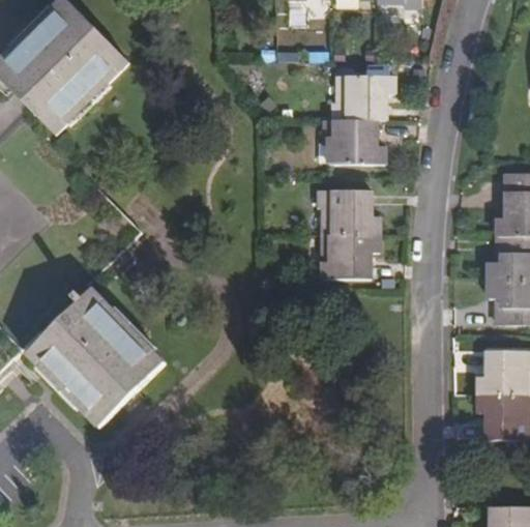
[(60,0),(0,59),(0,76),(24,100),(57,135),(130,63),(68,0),(60,0)]
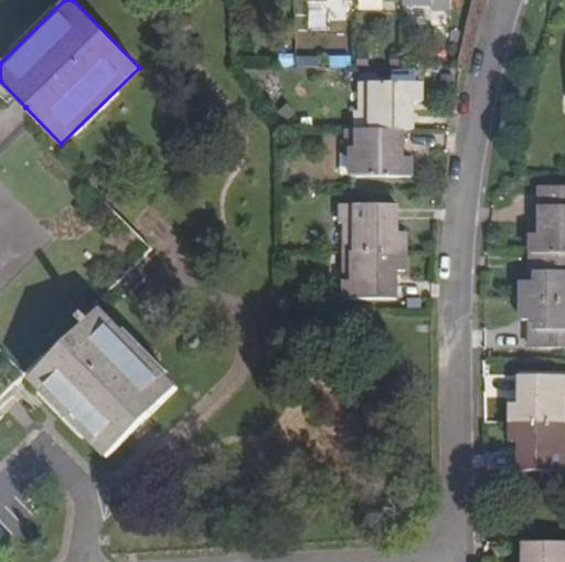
[(358,128),(403,128),(414,128),(414,118),(414,108),(408,108),(408,99),(423,99),(424,80),(363,80),(362,109),(359,109),(358,128)]
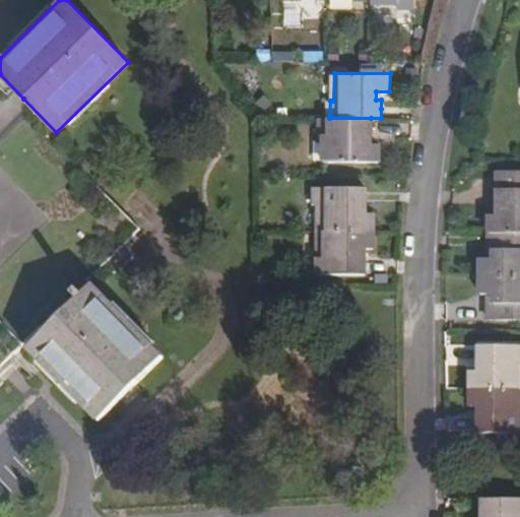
[(371,118),(329,118),(321,117),(321,134),(326,135),(326,160),(380,160),(380,149),(380,143),(366,143),(366,136),(371,135),(371,118)]
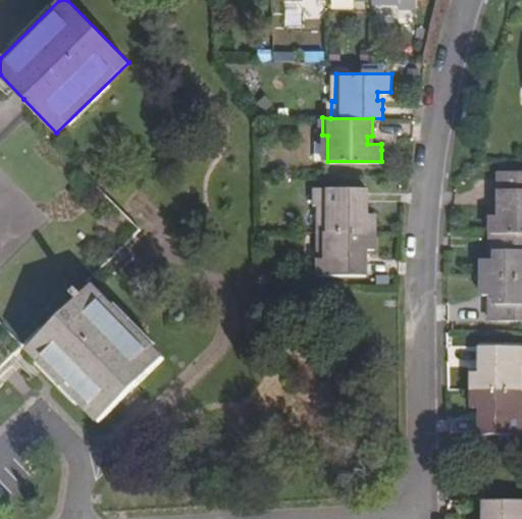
[(322,230),(375,230),(375,222),(375,214),(363,214),(364,207),(368,206),(369,189),(319,188),(318,205),(322,205),(322,230)]
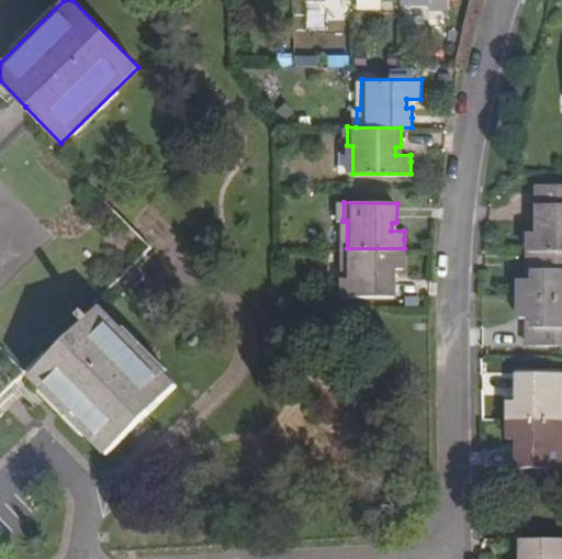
[(527,249),(561,249),(561,203),(535,203),(536,222),(541,222),(541,232),(527,232),(527,249)]
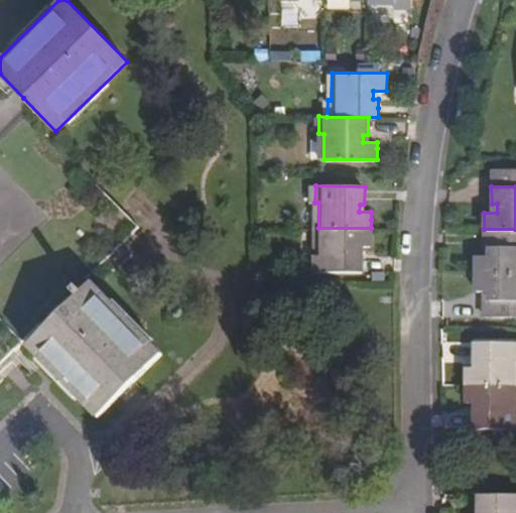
[(371,228),(318,228),(317,255),(313,255),(313,273),(363,273),(363,255),(359,255),(359,247),(371,247),(371,238),(371,228)]
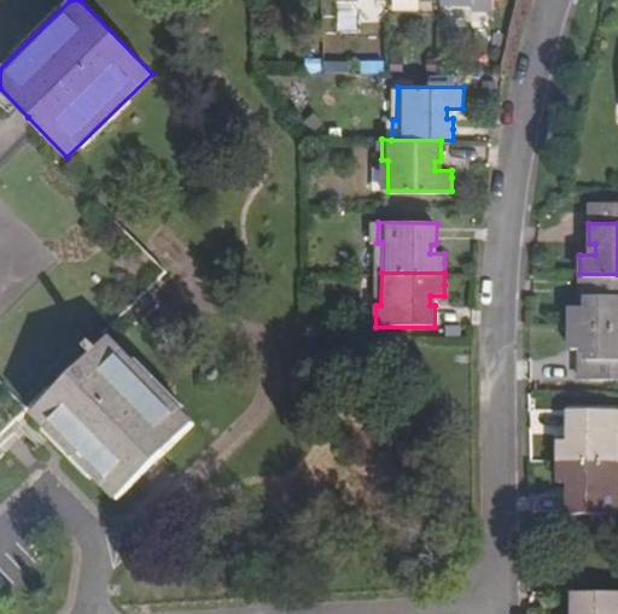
[(567,305),(567,327),(617,327),(617,274),(579,274),(579,296),(584,296),(583,305),(567,305)]
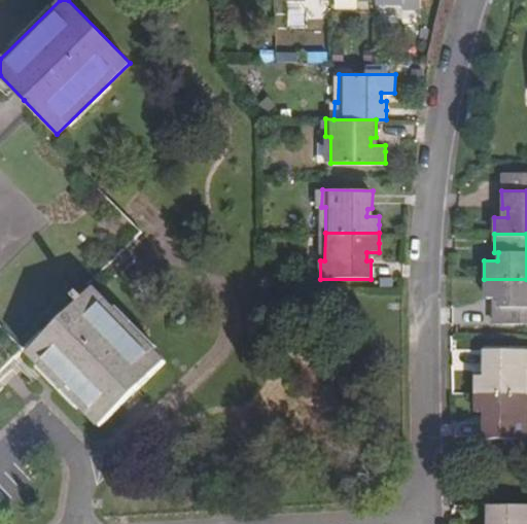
[(526,323),(526,279),(484,279),(484,298),(498,298),(498,306),(493,306),(493,323),(526,323)]
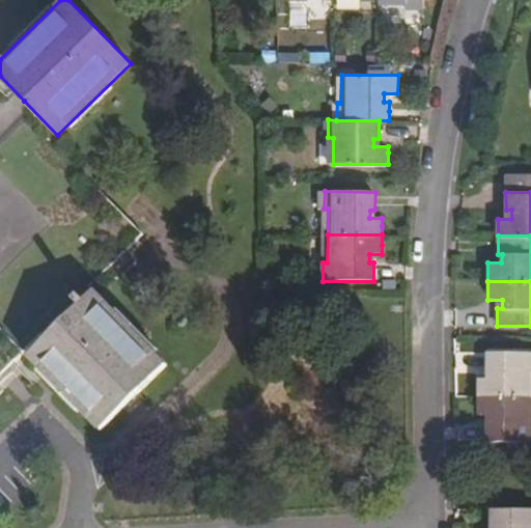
[(167,365),(94,290),(30,354),(103,427),(130,401),(167,365)]
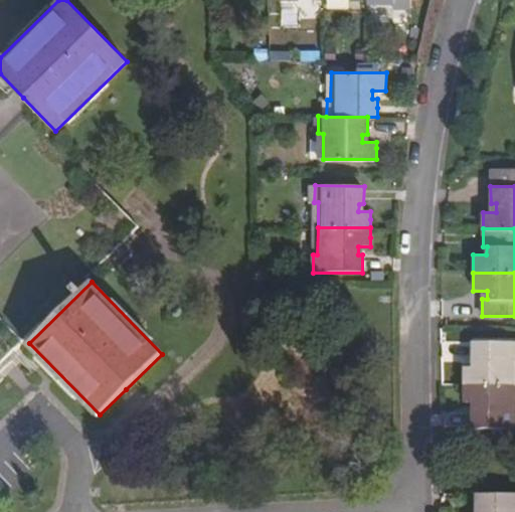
[(468,367),(468,384),(514,385),(514,342),(476,342),(476,358),(482,359),(481,367),(468,367)]
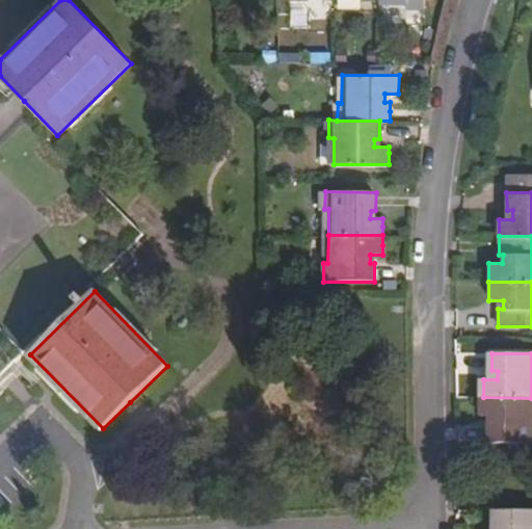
[(531,398),(483,397),(483,415),(498,416),(497,425),(491,425),(491,443),(531,443),(531,398)]
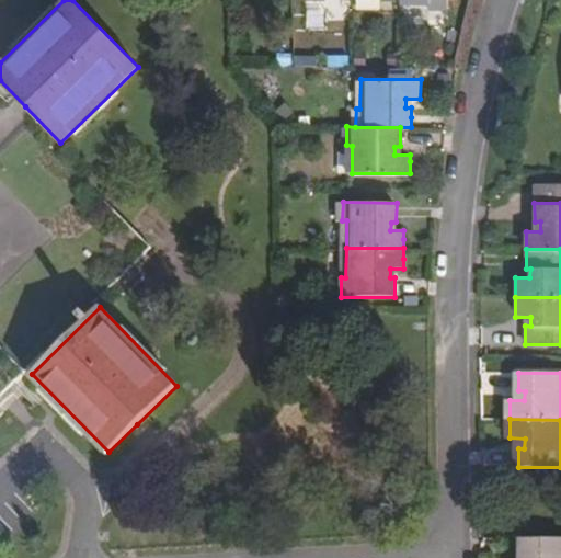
[(560,557),(560,537),(523,537),(523,557),(528,557),(527,557),(560,557)]
